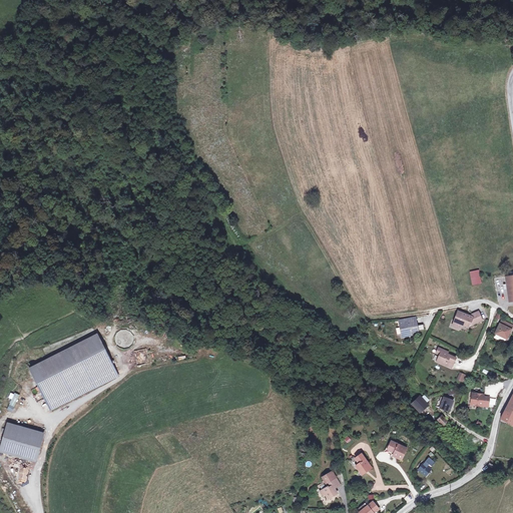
[(470,272),(472,286),(481,284),(480,271),(470,272)]
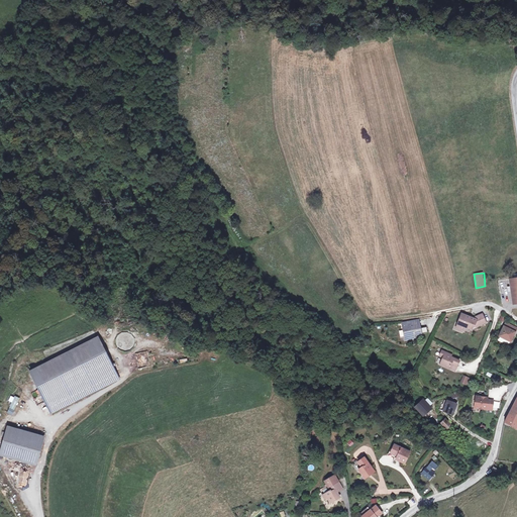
[(461,313),(457,324),(460,325),(462,328),(466,329),(469,328),(473,329),(474,326),(477,327),(486,322),(482,313),(474,317),(461,313)]
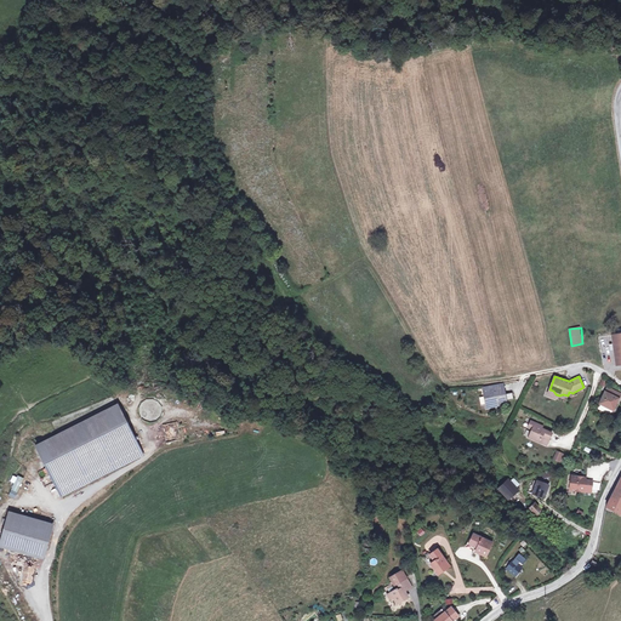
[(502,397),(500,386),(485,389),(489,405),(494,404),(495,408),(501,406),(501,403),(510,402),(510,400),(511,400),(511,402),(517,399),(516,393),(510,396),(508,397),(508,396),(502,397)]
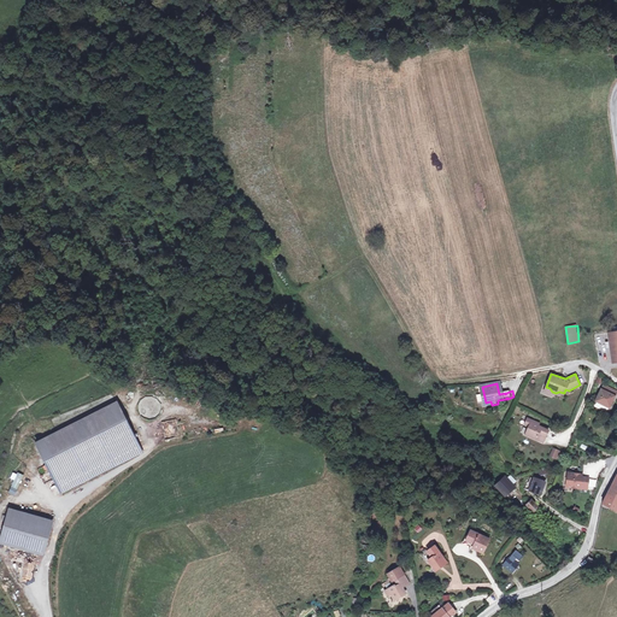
[(606,393),(607,388),(603,386),(595,403),(610,410),(615,397),(606,393)]
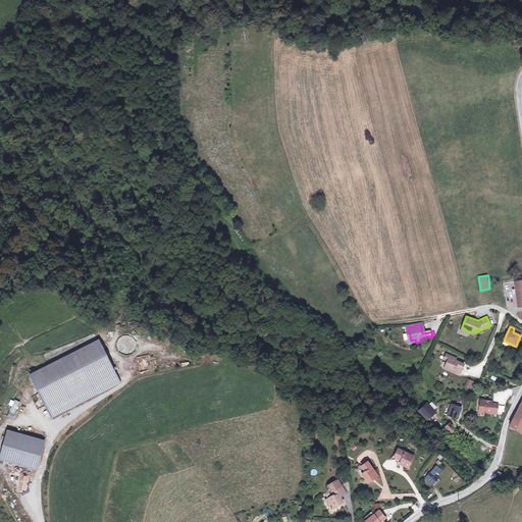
[(99,340),(29,375),(52,420),(122,385),(99,340)]
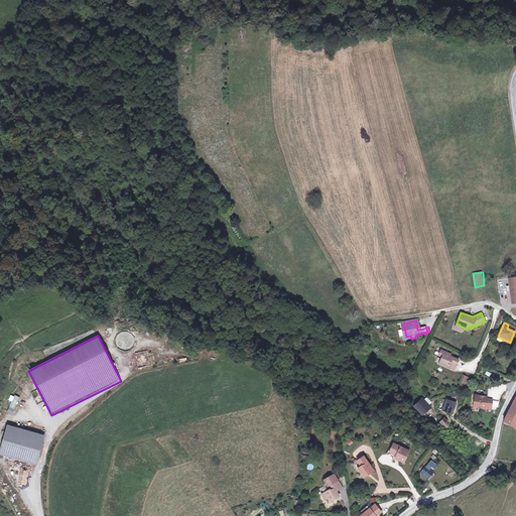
[(455,370),(457,366),(459,360),(449,357),(452,355),(440,350),(438,356),(441,357),(439,365),(455,370)]
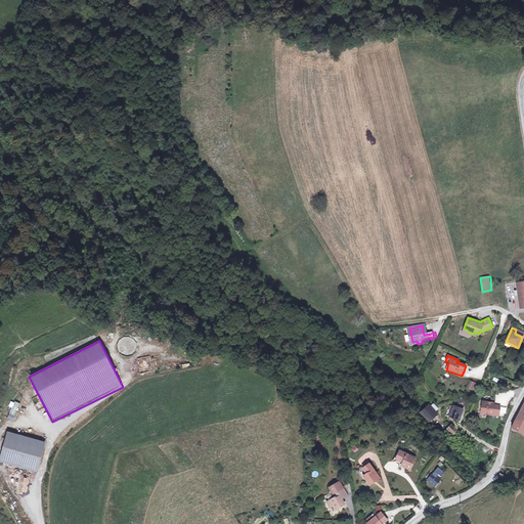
[(137,358),(139,373),(153,370),(149,356),(137,358)]
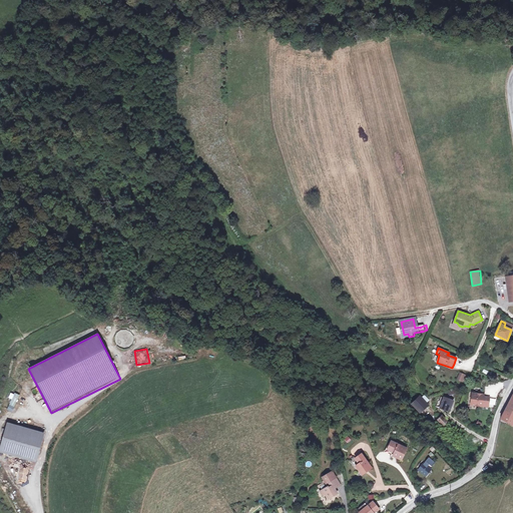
[(512,392),(500,420),(512,426),(512,424),(512,392)]
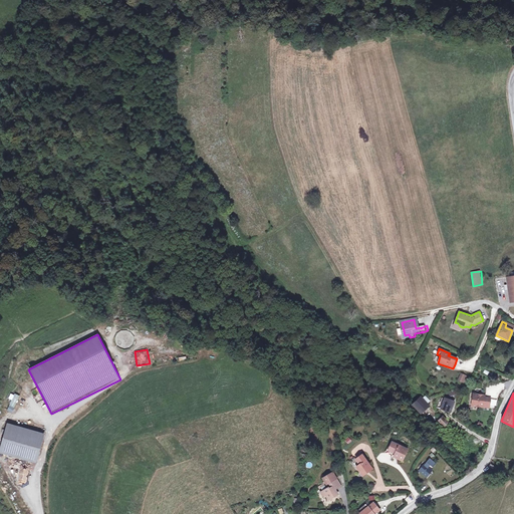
[(10,397),(5,395),(0,405),(0,407),(5,409),(10,397)]
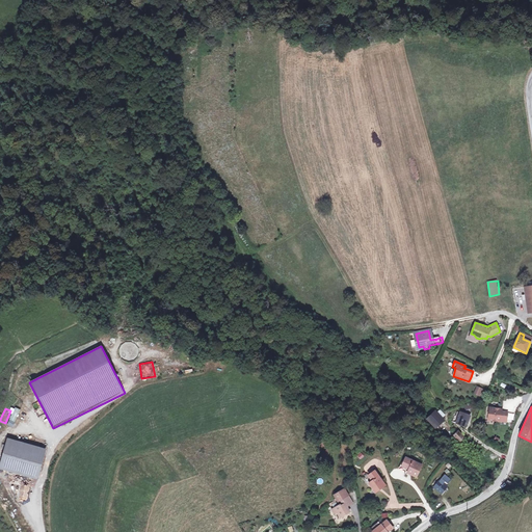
[(488,408),(487,420),(506,422),(506,411),(498,411),(498,409),(488,408)]
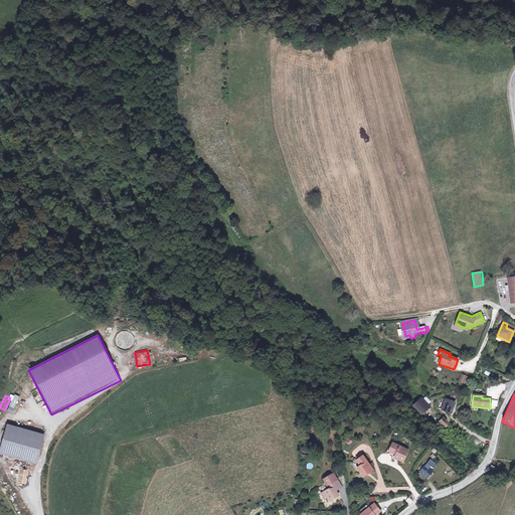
[(430,408),(422,398),(415,403),(421,412),(430,408)]
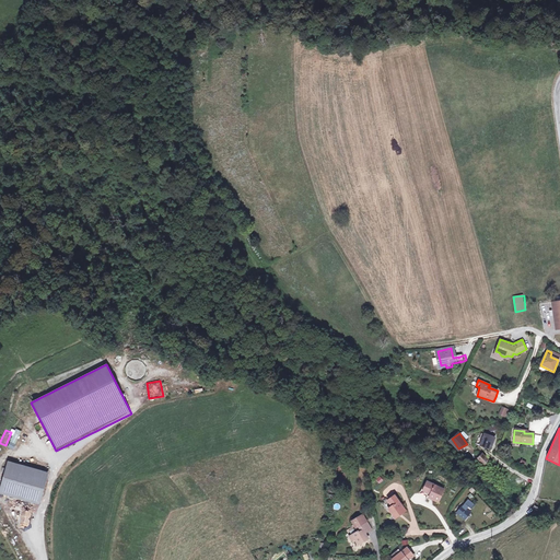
[(498,438),(487,434),(483,445),(493,450),(498,438)]
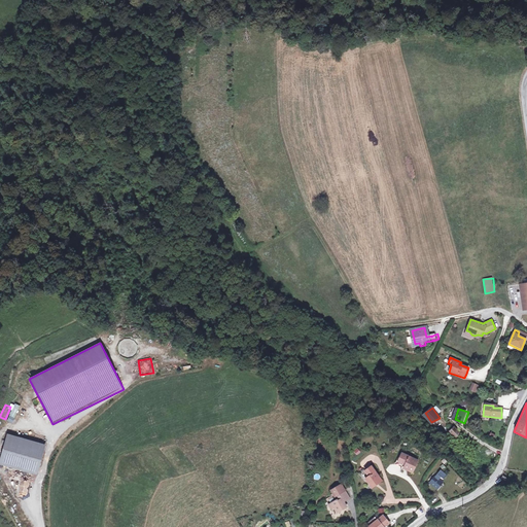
[(456,429),(453,433),(459,440),(463,435),(456,429)]
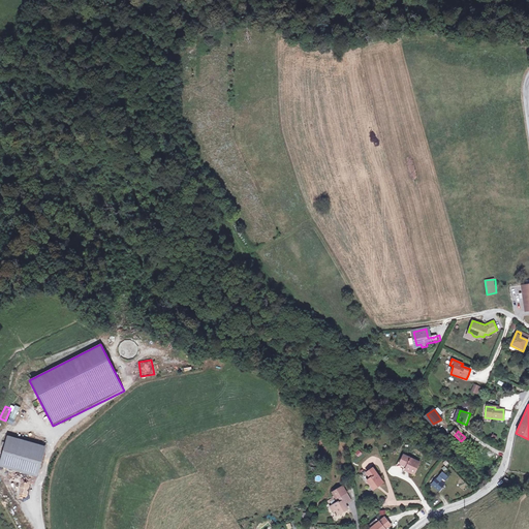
[(45,445),(10,435),(2,464),(37,473),(45,445)]
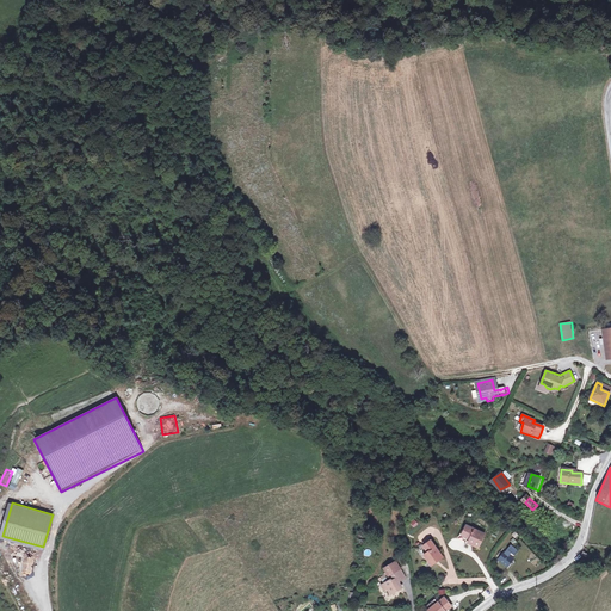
[(468,526),(462,537),(470,541),(468,544),(480,550),(486,536),(468,526)]
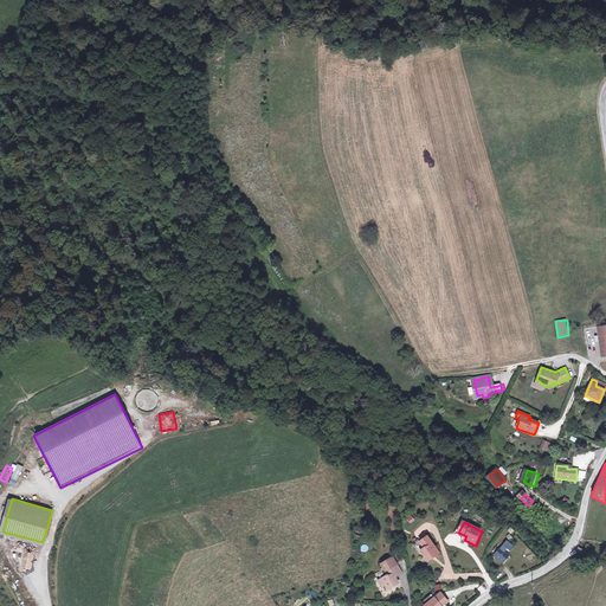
[(427,536),(420,542),(424,548),(420,550),(427,561),(439,554),(427,536)]
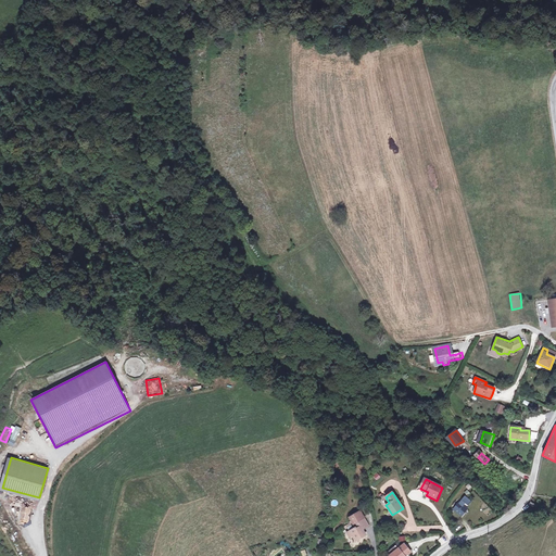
[(459,502),(455,508),(463,515),(468,508),(464,505),(466,503),(469,505),(472,501),(465,495),(462,500),(463,501),(460,503),(459,502)]
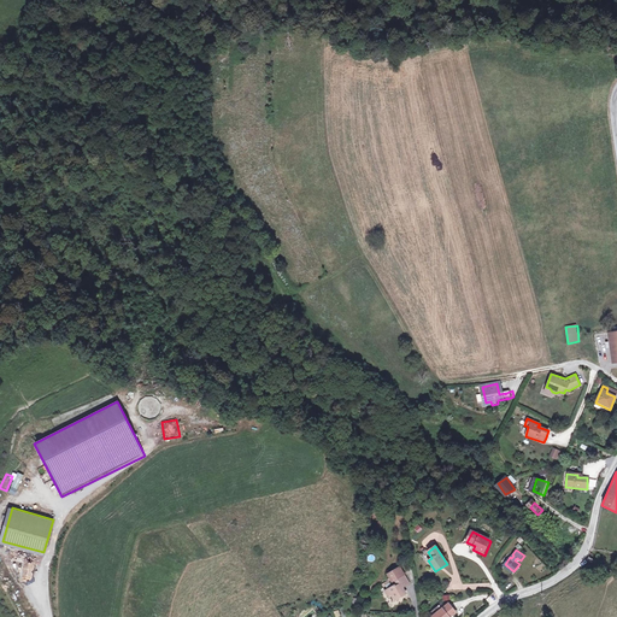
[(393,598),(397,604),(406,598),(403,592),(410,587),(398,568),(386,575),(394,588),(385,594),(388,600),(393,598)]
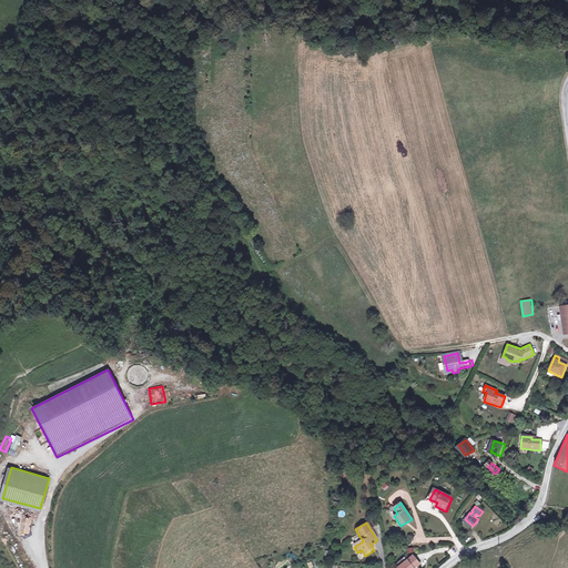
[(414,567),(421,565),(414,556),(407,560),(397,567),(398,567),(414,567)]
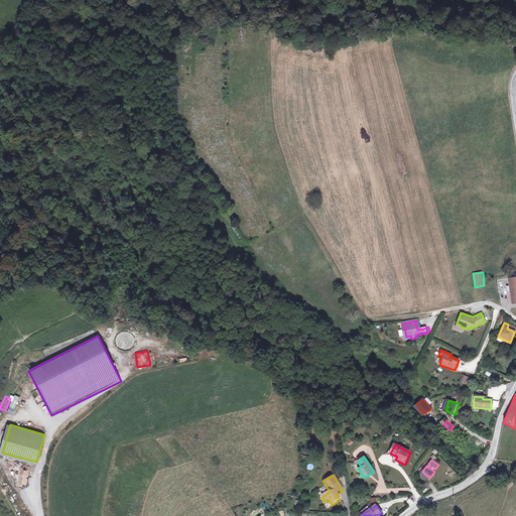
All buildings are outlined.
